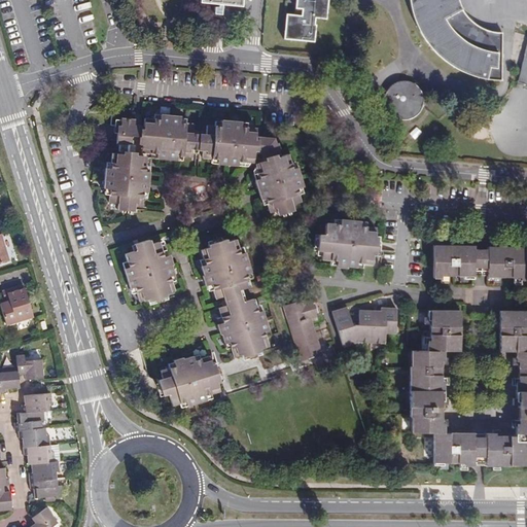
[(328,0),(296,0),(295,8),(302,8),(302,15),(287,13),(284,38),(315,42),(316,25),(315,24),(316,18),(326,19),(328,0)]
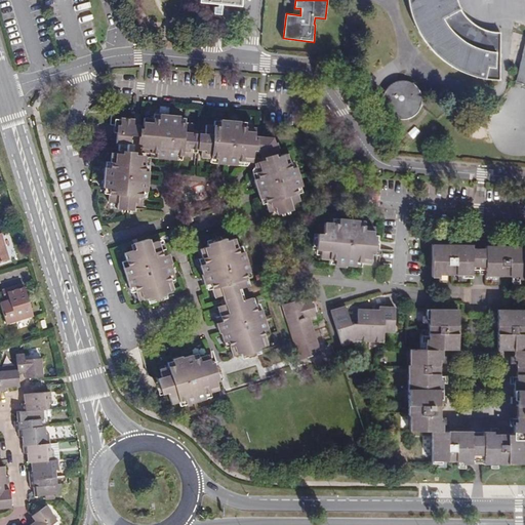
[(500,80),(500,33),(495,32),(489,31),(483,29),(477,26),(471,21),(467,16),(462,11),(459,5),(456,0),(408,0),(410,9),(413,19),(418,29),(422,37),(429,44),(435,51),(441,57),(448,63),(454,68),(462,72),(472,75),(481,78),(490,79),(500,80)]
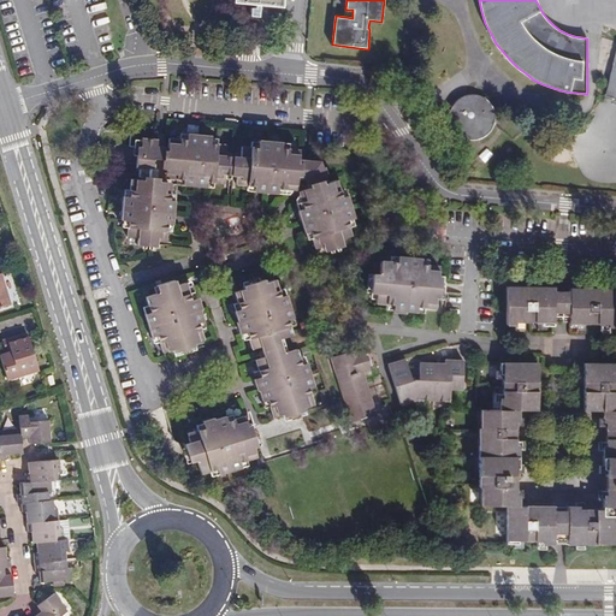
[(615,53),(605,95),(611,96),(615,98),(615,53)]
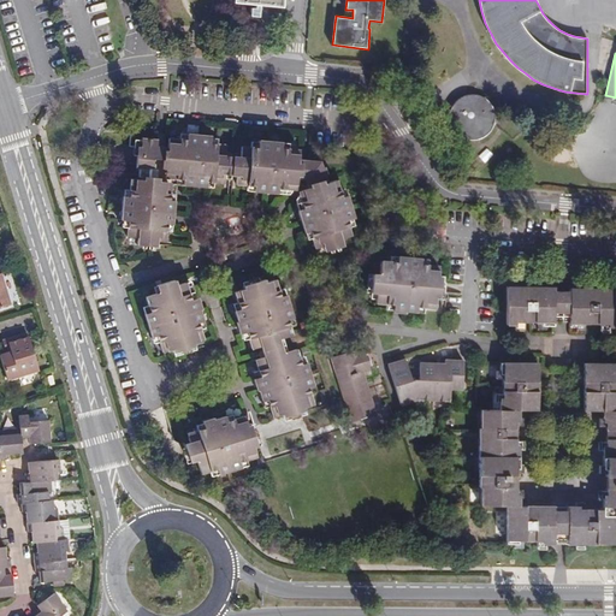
[(477,95),(471,95),(466,95),(461,98),(456,101),(452,106),(449,112),(449,118),(450,124),(452,129),(456,134),(461,137),(466,140),(473,141),(479,140),(484,137),(489,132),(492,128),(495,122),(495,116),(493,111),(491,105),(487,100),(483,98),(477,95)]
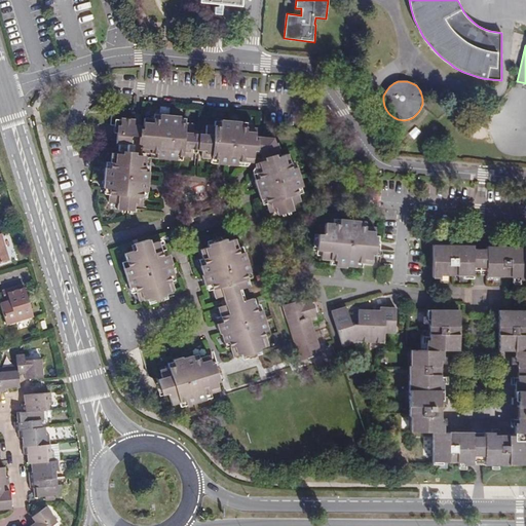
[(285,154),(277,156),(276,152),(279,151),(279,149),(277,141),(273,142),(273,137),(256,136),(256,132),(247,130),(248,125),(240,125),(241,121),(221,119),(221,125),(207,124),(207,133),(193,132),(194,123),(181,122),(181,116),(160,114),(159,119),(144,118),(144,124),(136,124),(136,119),(121,118),(120,124),(117,124),(116,144),(118,144),(117,154),(111,154),(110,167),(105,167),(104,188),(109,188),(108,201),(117,202),(116,209),(135,211),(135,205),(142,207),(142,201),(143,201),(143,191),(148,192),(149,172),(145,172),(146,156),(139,155),(139,152),(134,152),(134,147),(130,144),(132,137),(141,137),(140,145),(142,145),(142,153),(156,154),(156,158),(177,160),(177,156),(193,157),(193,150),(202,150),(202,158),(210,158),(210,159),(217,160),(217,164),(243,165),(243,162),(254,163),(254,153),(261,153),(263,158),(266,157),(267,159),(255,163),(259,178),(255,179),(261,199),(264,197),(268,212),(275,210),(277,214),(294,210),(292,204),(301,201),(297,188),(302,186),(297,167),(289,170),(285,154)]
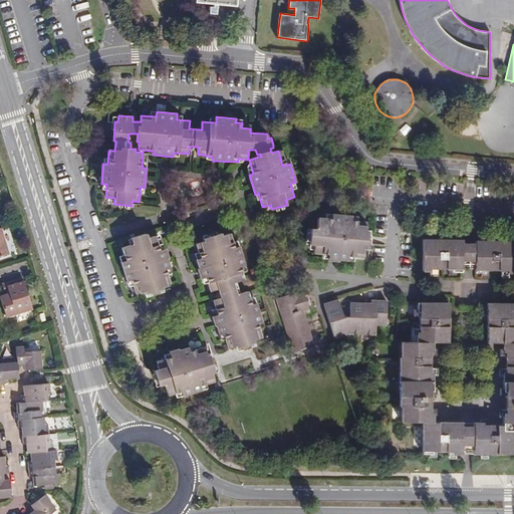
[(331,218),(317,217),(317,228),(310,228),(310,245),(313,245),(313,254),(327,254),(327,261),(339,261),(339,260),(348,260),(348,257),(362,257),(362,248),(367,248),(367,229),(365,229),(365,219),(351,219),(351,214),(331,214),(331,218)]
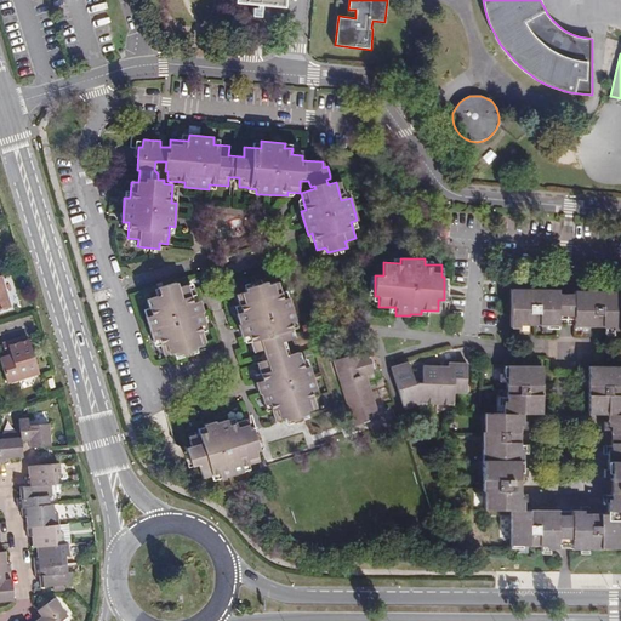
[(246,291),(237,295),(241,311),(235,312),(240,324),(239,325),(243,336),(249,335),(255,352),(263,349),(266,359),(265,359),(265,360),(257,364),(262,381),(256,382),(260,394),(262,394),(266,405),(269,404),(275,421),(285,419),(286,421),(309,414),(308,410),(318,406),(313,391),(317,389),(309,365),(305,366),(300,351),(288,355),(283,341),(296,337),(291,323),(296,320),(288,297),(284,298),(278,281),(268,285),(268,281),(246,289),(246,291)]
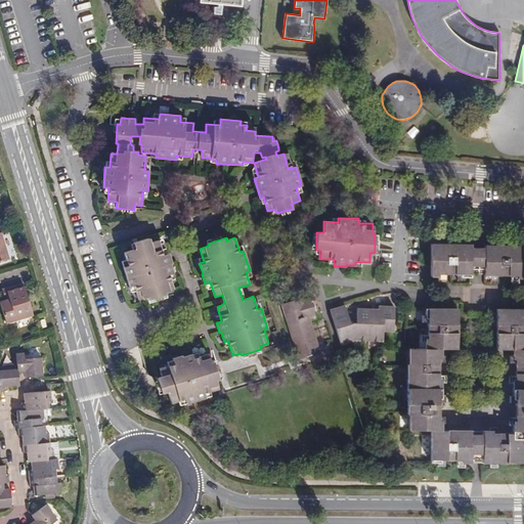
[(150,243),(149,238),(134,244),(135,249),(124,253),(127,265),(124,266),(130,287),(134,286),(138,300),(146,297),(147,300),(166,294),(165,292),(173,289),(169,274),(173,273),(171,266),(172,265),(168,254),(163,255),(159,241),(150,243)]
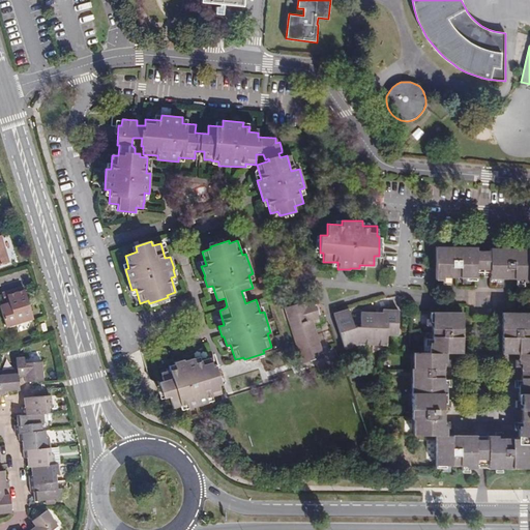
[(477,252),(477,247),(437,246),(436,280),(449,280),(449,277),(452,277),(452,268),(461,268),(460,277),(463,278),(463,284),(470,285),(470,281),(476,281),(477,270),(477,252)]
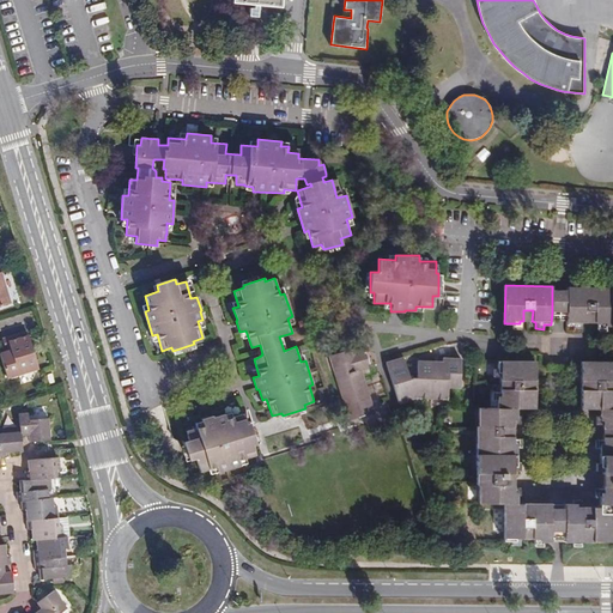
[(612,286),(568,286),(568,291),(566,313),(566,326),(575,326),(575,329),(583,329),(583,323),(586,323),(586,310),(595,310),(595,323),(599,323),(599,326),(612,326),(612,286)]
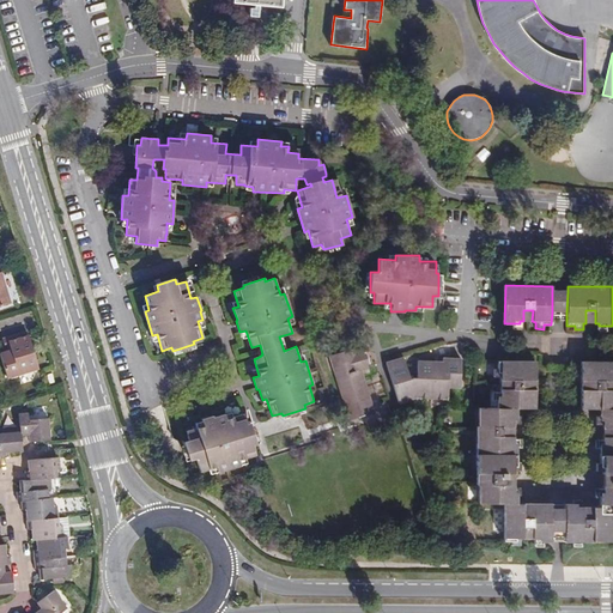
[(568,291),(552,291),(552,313),(566,313),(568,291)]
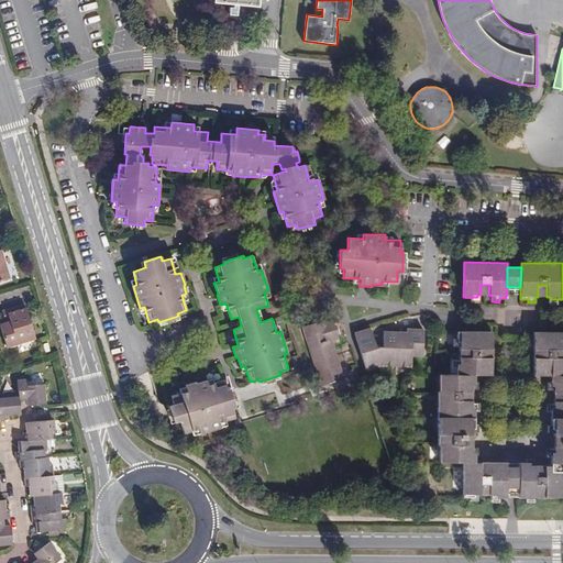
[(8,315),(25,308),(24,305),(7,310),(8,315)]
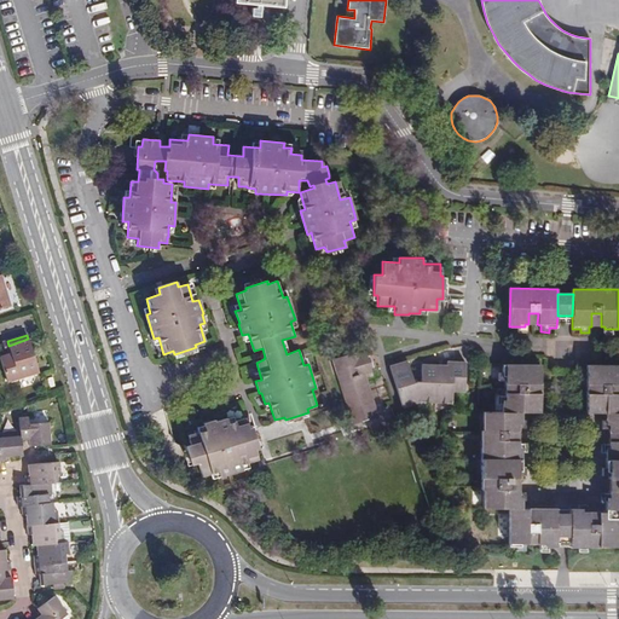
[(39,371),(28,339),(9,346),(11,354),(0,357),(0,359),(6,382),(39,371)]
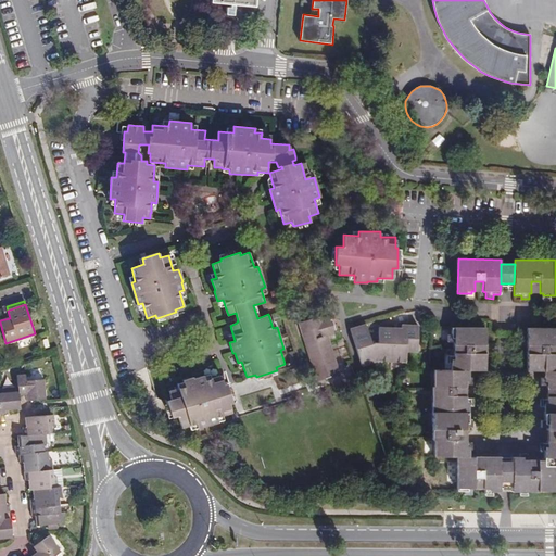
[(323,316),(299,324),(317,380),(340,373),(328,336),(335,333),(329,317),(323,318),(323,316)]
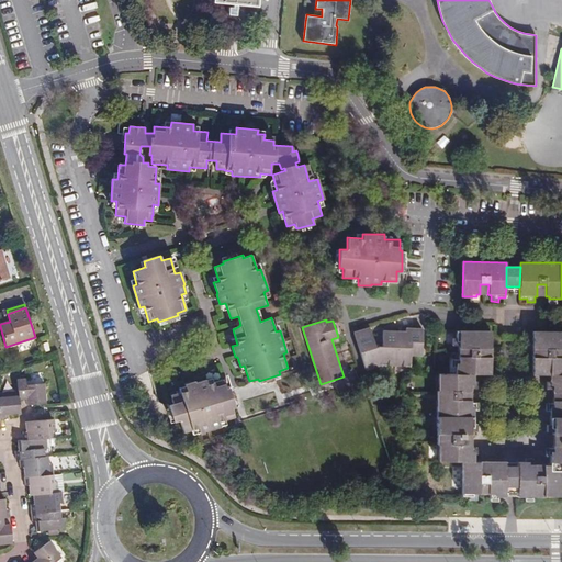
[(383,346),(377,347),(370,326),(353,332),(367,370),(382,364),(411,366),(412,356),(422,357),(423,328),(405,328),(405,332),(383,330),(383,346)]
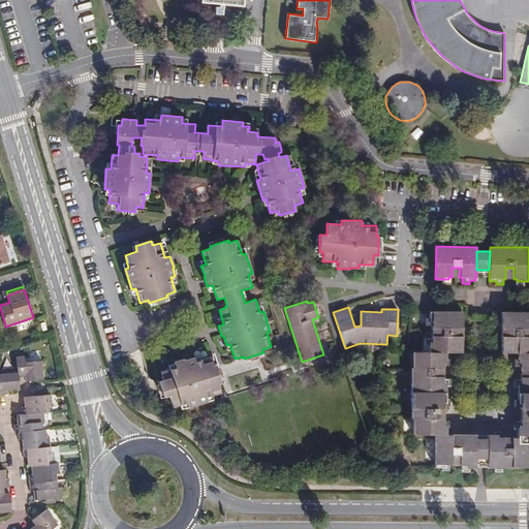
[(528,311),(502,312),(502,352),(518,352),(518,366),(520,366),(520,369),(528,369),(528,376),(520,376),(520,379),(514,379),(514,386),(518,386),(517,407),(521,407),(521,410),(522,410),(522,419),(520,419),(520,422),(514,422),(514,429),(517,429),(517,436),(511,436),(511,447),(504,447),(504,436),(501,436),(501,434),(487,434),(487,438),(475,438),(475,434),(446,434),(446,421),(443,421),(443,417),(442,417),(442,408),(445,408),(445,406),(452,406),(452,399),(448,399),(448,385),(449,385),(449,378),(443,378),(443,375),(433,375),(433,368),(443,368),(443,366),(449,366),(449,359),(446,359),(446,352),(462,352),(463,311),(429,311),(429,325),(432,325),(432,338),(429,338),(429,351),(413,351),(413,367),(411,367),(410,418),(412,418),(412,434),(435,434),(435,466),(441,466),(441,470),(448,470),(448,464),(462,464),(462,467),(494,467),(494,471),(502,471),(502,467),(528,467),(528,443),(528,311)]
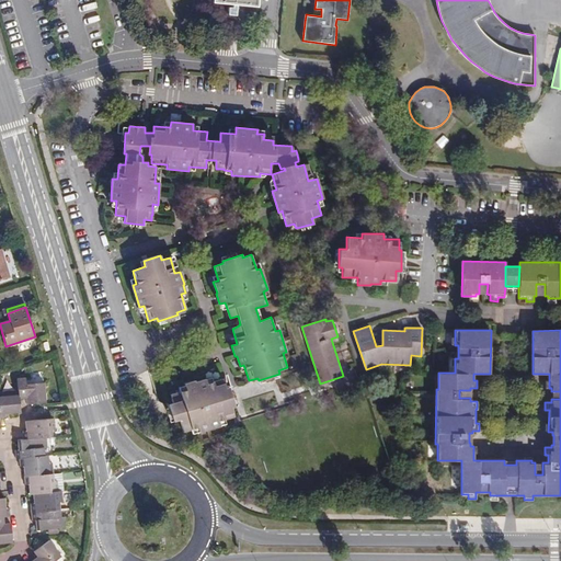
[(0,418),(7,418),(7,414),(7,411),(9,411),(9,413),(20,413),(19,399),(22,398),(25,398),(26,404),(45,403),(44,384),(25,385),(24,378),(16,379),(18,391),(0,392),(0,418)]
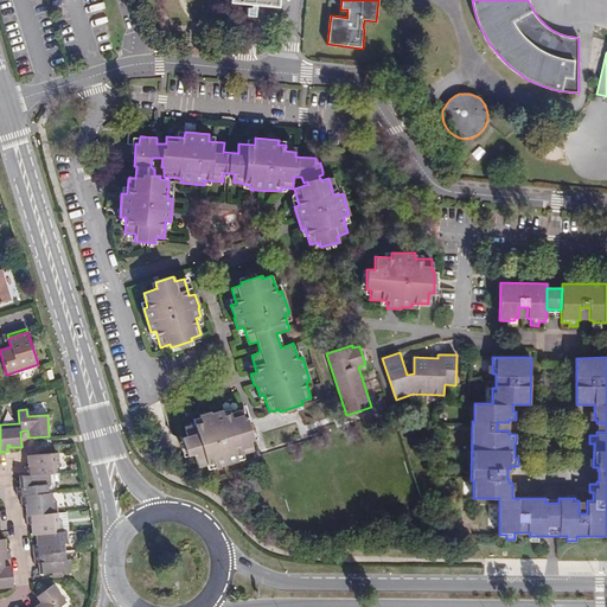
[(210,410),(199,414),(202,421),(185,426),(187,435),(181,438),(187,457),(196,454),(199,467),(215,462),(216,467),(238,460),(237,455),(254,451),(250,440),(254,439),(247,417),(244,419),(242,409),(224,414),(223,409),(211,411),(210,410)]
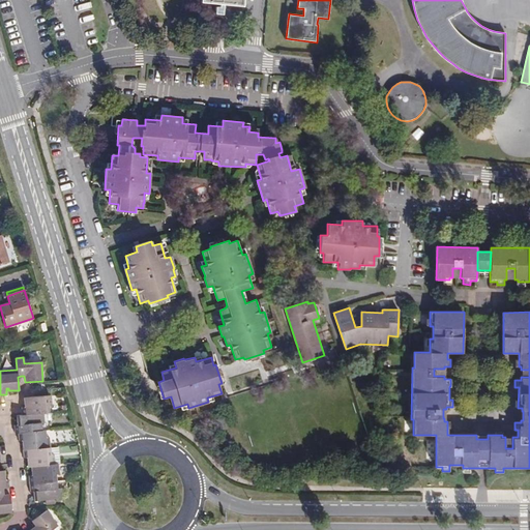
[(45,430),(41,431),(40,422),(43,422),(43,413),(49,413),(48,405),(52,405),(50,395),(24,398),(24,404),(27,404),(27,407),(24,407),(21,407),(22,414),(17,415),(17,422),(20,421),(20,424),(17,424),(13,424),(15,433),(18,433),(19,440),(22,440),(24,440),(25,442),(22,442),(23,457),(26,457),(29,457),(29,459),(27,460),(27,466),(30,466),(31,473),(33,472),(34,475),(31,475),(28,475),(29,492),(33,491),(35,491),(35,493),(33,494),(33,500),(46,499),(54,499),(60,498),(60,489),(57,489),(55,474),(58,473),(58,464),(54,464),(53,453),(50,454),(49,437),(46,437),(45,430)]
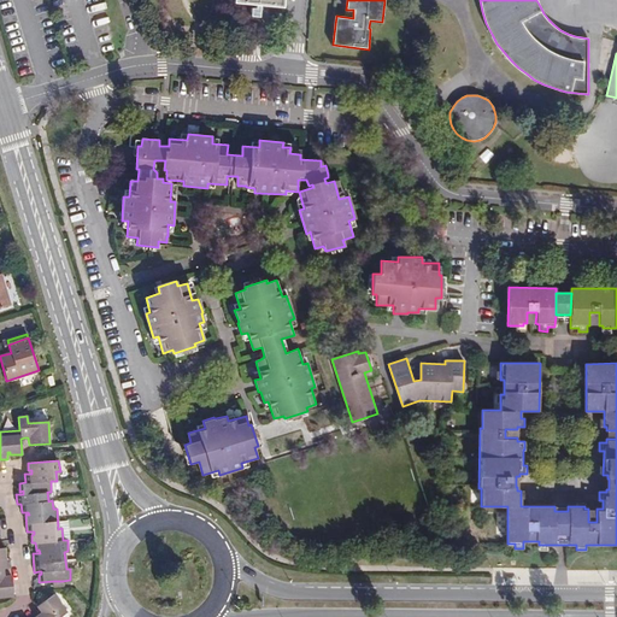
[(0,597),(12,597),(11,576),(4,576),(4,573),(3,569),(10,568),(10,558),(6,559),(3,559),(3,556),(5,556),(5,547),(0,547),(0,597)]
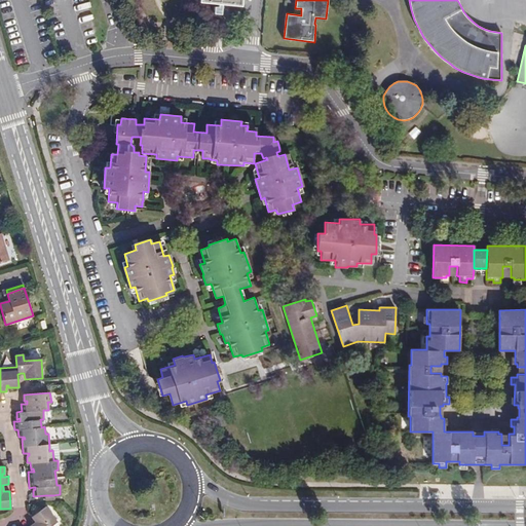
[(50,525),(57,522),(46,506),(32,517),(35,522),(33,524),(29,525),(50,525)]
